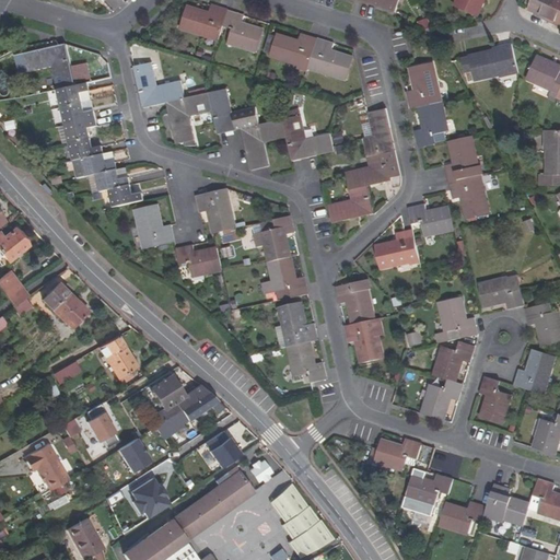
[(398,0),(356,0),(368,3),(369,0),(381,3),(380,8),(396,12),(398,0)]
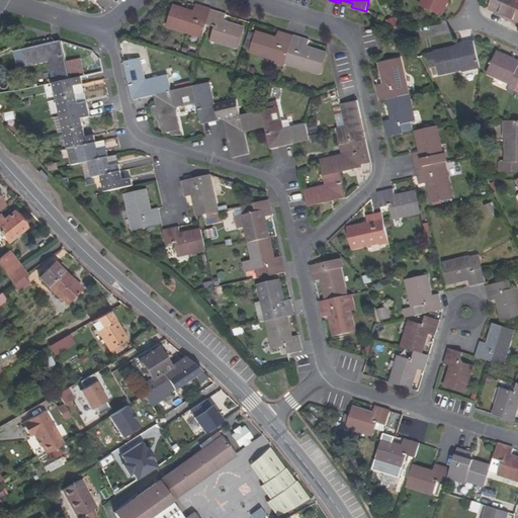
[(423,0),(421,6),(441,15),(447,0),(423,0)]
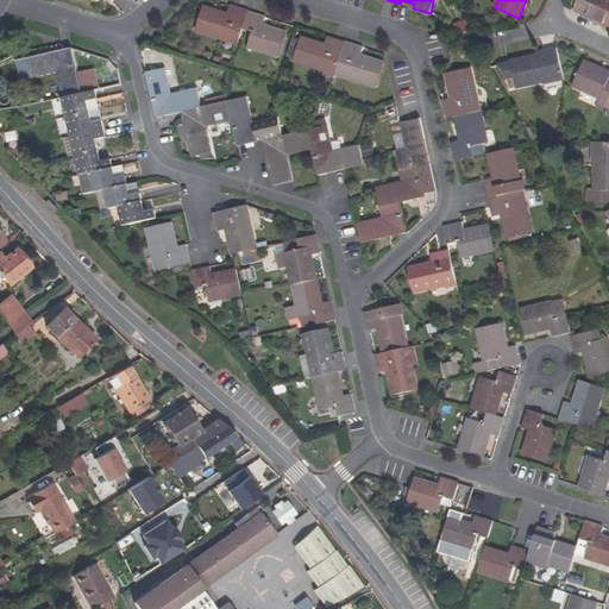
[(588,16),(589,19),(595,23),(604,0),(578,0),(575,10),(582,12),(588,16)]
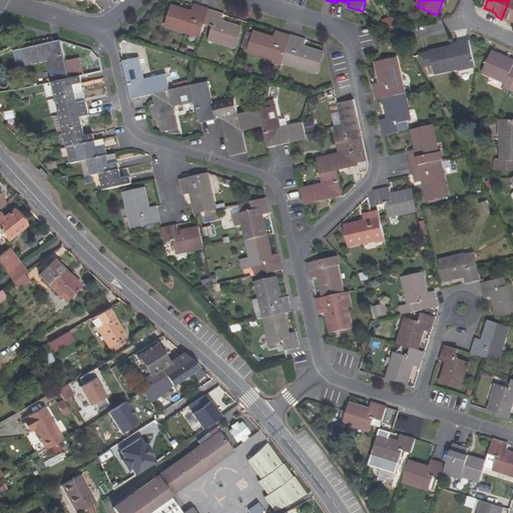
[(509,20),(512,21),(512,0),(509,0),(501,19),(508,22),(509,20)]
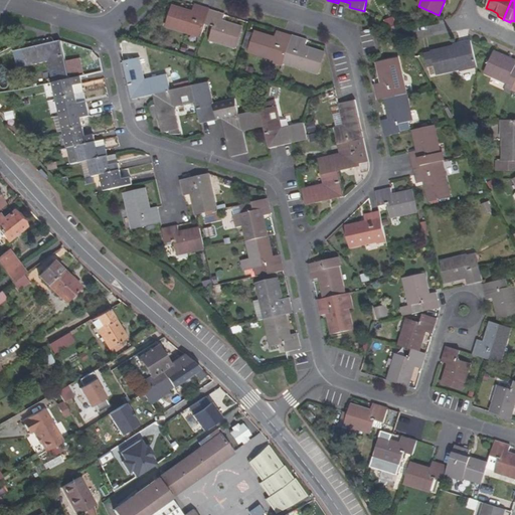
[(202,36),(206,24),(210,9),(194,4),(191,12),(172,6),(166,25),(202,36)]
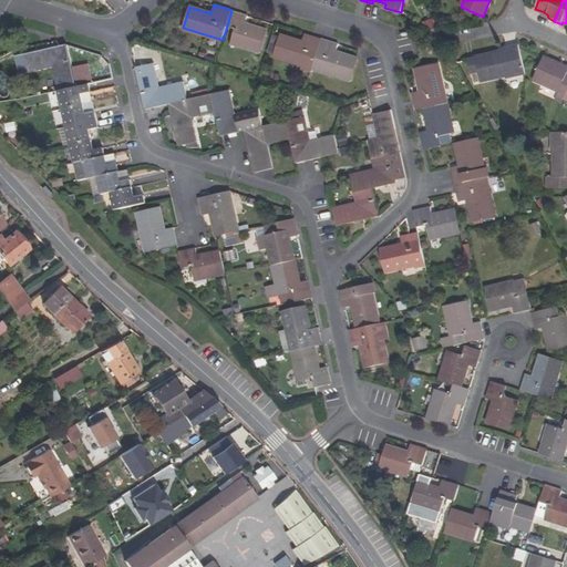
[(247,16),(232,10),(227,27),(235,29),(230,43),(260,52),(267,31),(245,23),(247,16)]
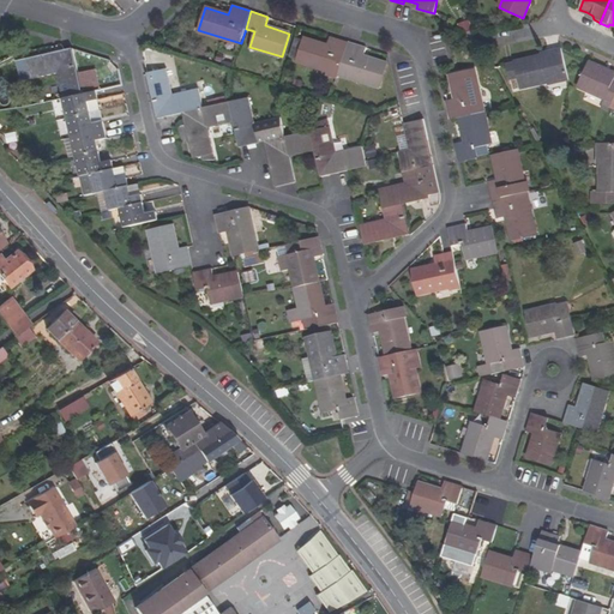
[(469,19),(458,24),(461,32),(471,29),(469,19)]
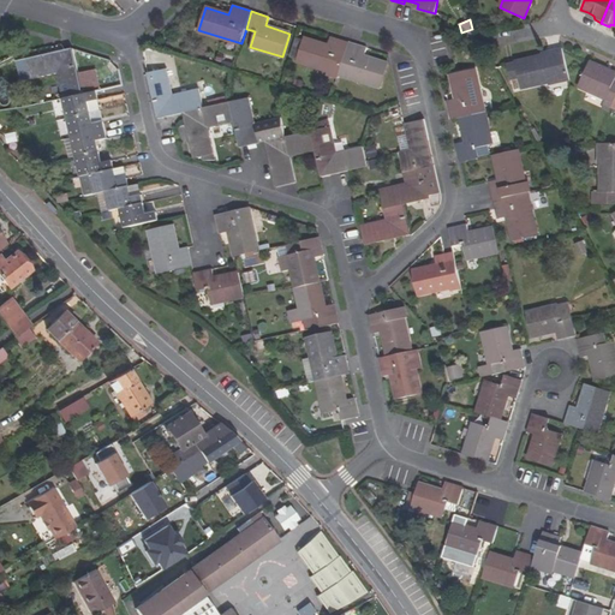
[(304,37),(304,40),(297,39),(291,58),(298,59),(298,61),(328,71),(327,75),(338,79),(340,73),(350,42),(330,36),(328,45),(304,37)]
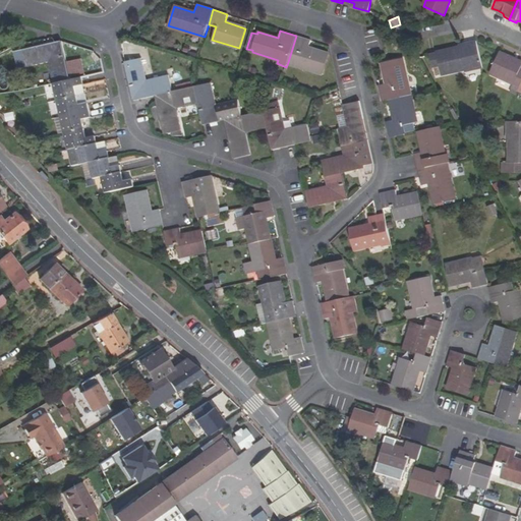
[(296,36),(288,62),(323,73),(329,54),(309,48),(311,41),(296,36)]
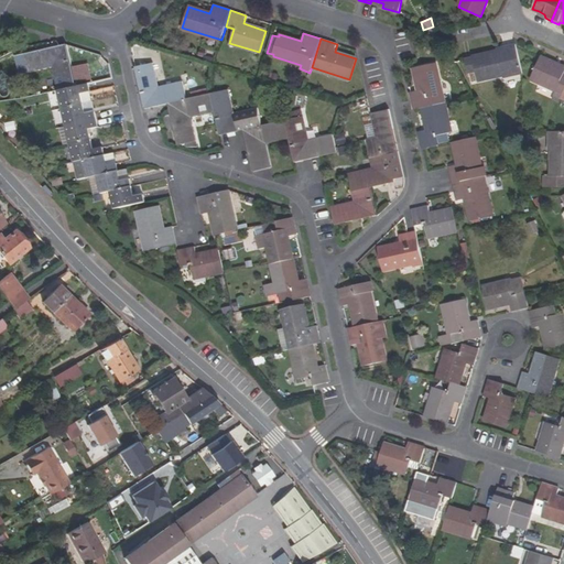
[(46,53),(44,55),(43,50),(24,54),(29,72),(53,65),(60,90),(76,86),(67,44),(61,46),(62,52),(51,54),(50,52),(46,53)]
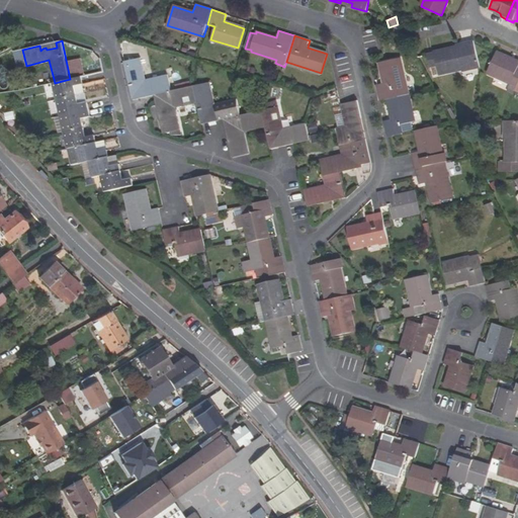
[(462,69),(462,71),(480,67),(473,40),(460,44),(461,47),(456,48),(434,53),(435,54),(427,56),(430,67),(437,66),(439,74),(462,69)]
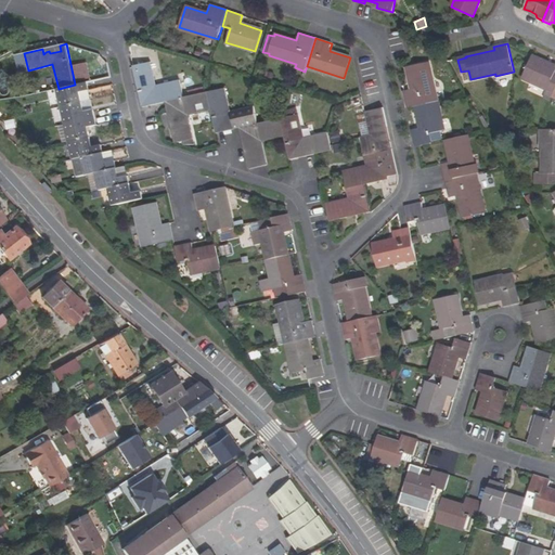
[(61,51),(60,46),(42,49),(43,54),(46,52),(49,51),(50,53),(61,51)]
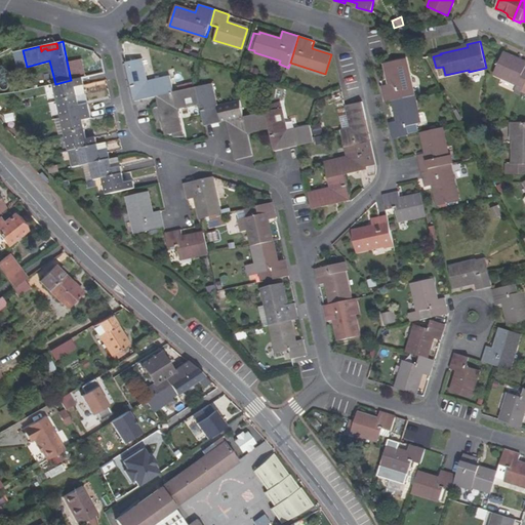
[(518,84),(516,88),(523,91),(524,87),(524,62),(503,52),(494,74),(518,84)]
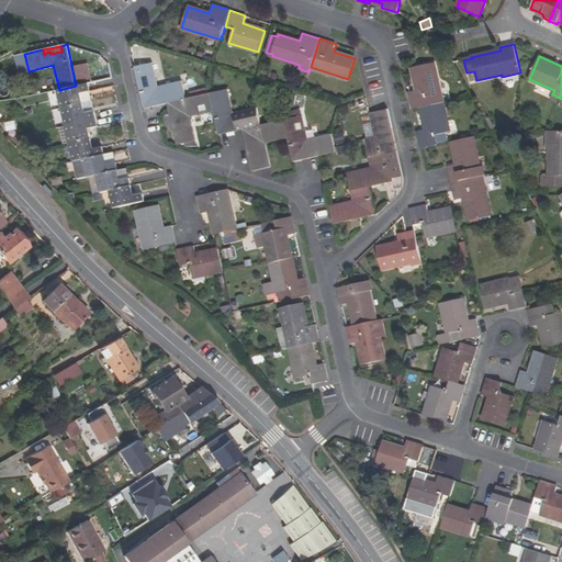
[(152,63),(144,65),(147,78),(155,77),(152,63)]
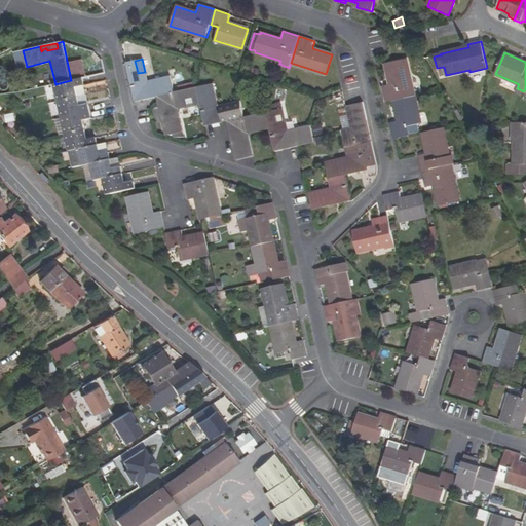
[(393,101),(414,96),(406,59),(385,64),(390,84),(383,85),(387,102),(393,101)]
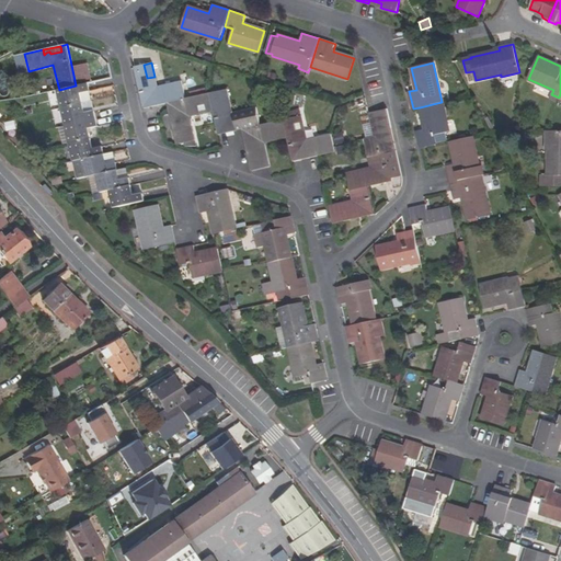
[(155,77),(147,78),(144,65),(135,67),(145,109),(152,106),(151,101),(159,99),(160,101),(165,100),(165,99),(168,98),(168,102),(185,99),(182,81),(157,87),(155,77)]
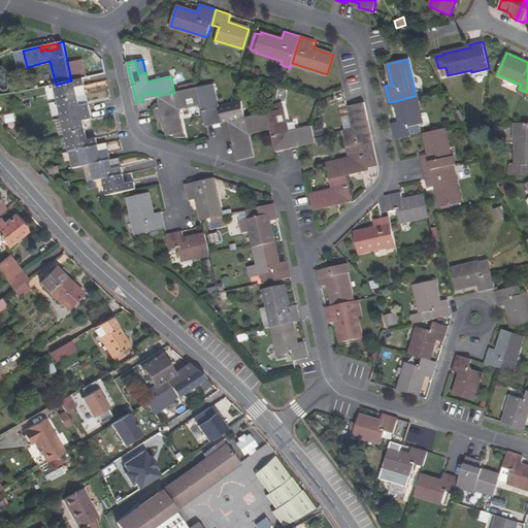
[(78,97),(76,88),(85,87),(83,78),(71,80),(56,85),(54,85),(58,102),(78,97)]
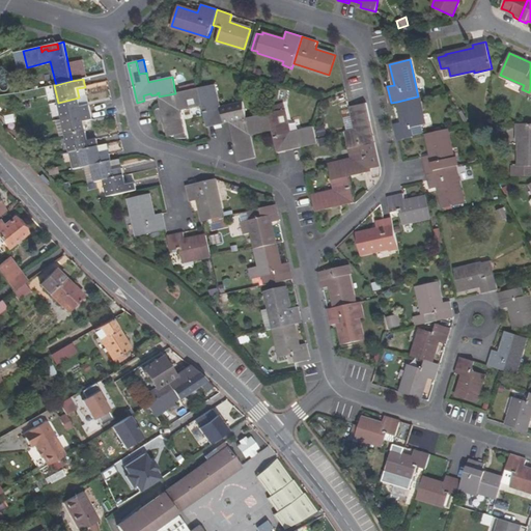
[(215,84),(206,86),(210,99),(218,98),(215,84)]
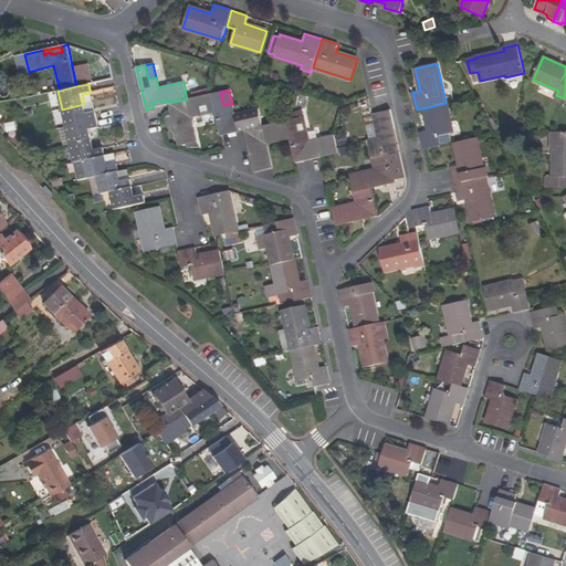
[(56,92),(50,93),(52,106),(60,105),(56,92)]
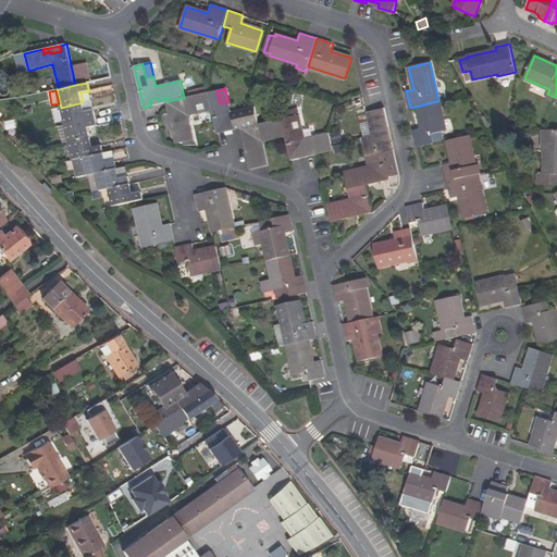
[(217,90),(208,93),(212,110),(218,134),(225,132),(224,127),(233,125),(234,127),(239,126),(238,125),(239,124),(240,124),(242,128),(259,124),(255,109),(231,114),(229,102),(220,103),(217,90)]
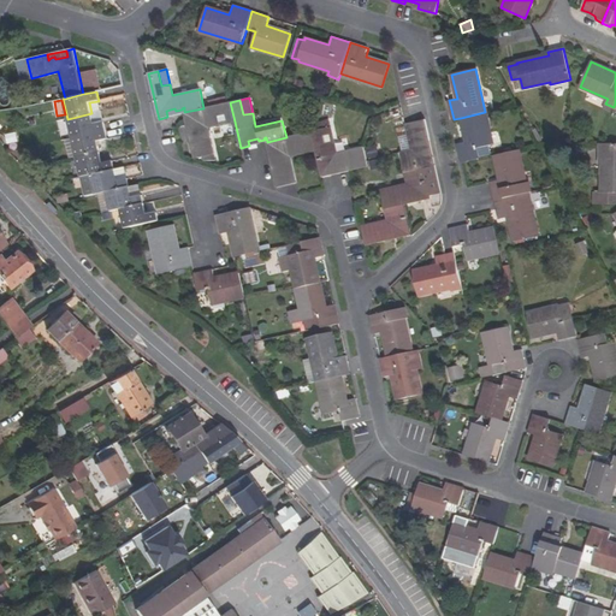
[(92,113),(101,111),(99,101),(89,102),(92,113)]
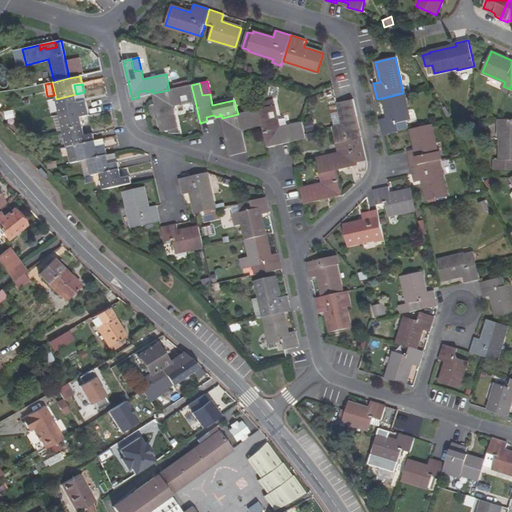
[(183,104),(195,101),(191,85),(169,90),(153,93),(155,100),(160,99),(162,108),(160,108),(160,113),(163,113),(163,115),(158,115),(162,132),(169,130),(170,133),(179,134),(178,128),(172,106),(183,103),(183,104)]
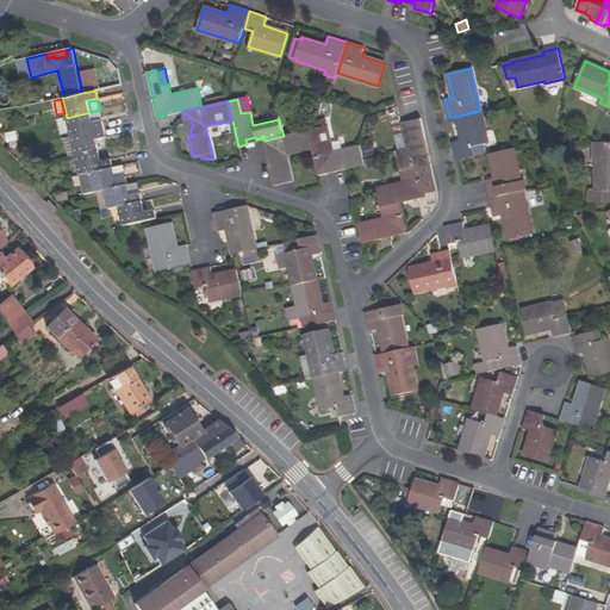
[(472,147),(487,143),(480,111),(456,117),(462,141),(454,143),(459,161),(474,157),(472,147)]
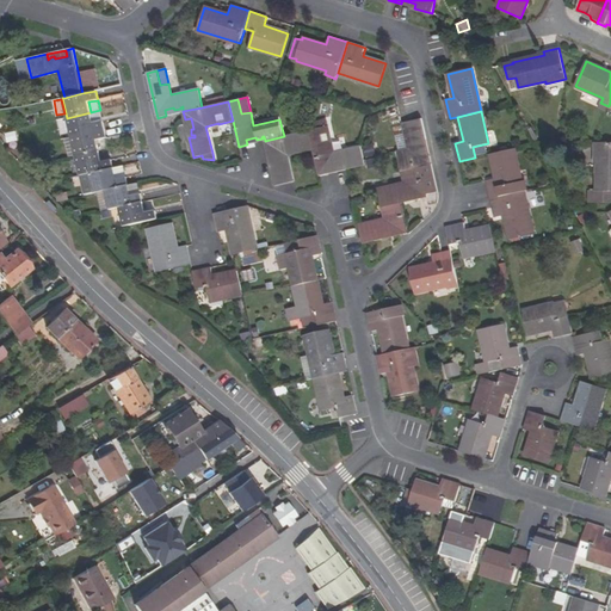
[(103,121),(93,123),(91,112),(67,118),(72,136),(104,129),(103,121)]
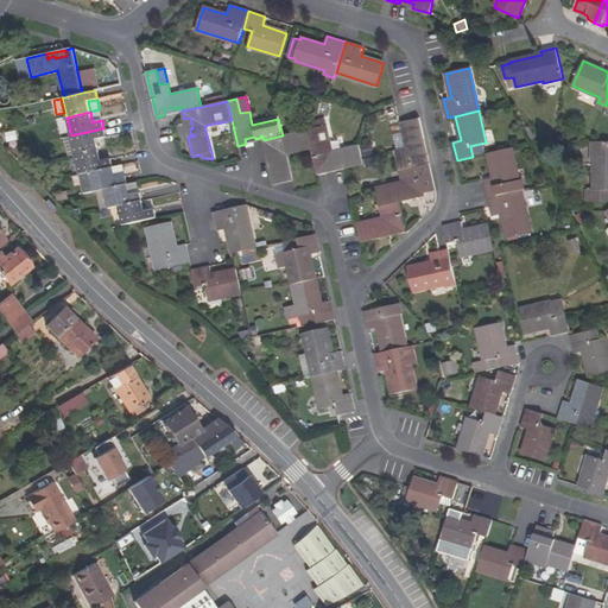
[(63,138),(71,135),(67,118),(59,119),(63,138)]
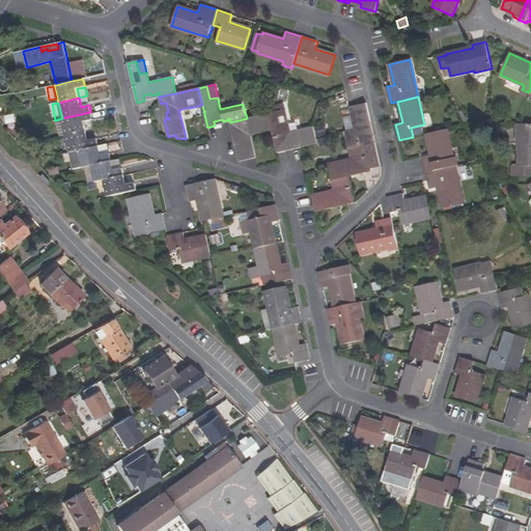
[(161,104),(164,119),(169,119),(169,117),(166,117),(166,112),(168,112),(166,103),(161,104)]
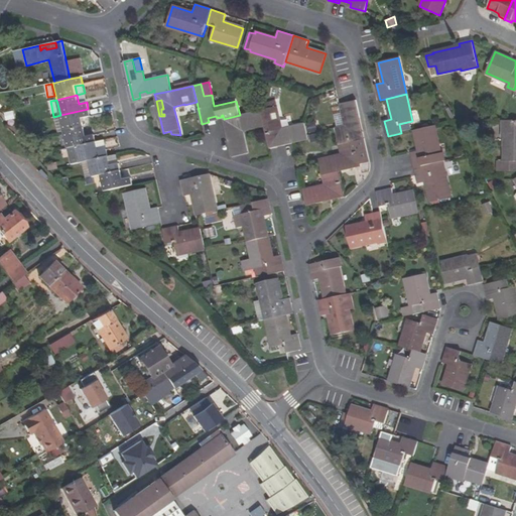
[(336,128),(339,144),(365,139),(363,132),(359,133),(357,124),(358,124),(358,120),(356,119),(355,118),(360,117),(356,101),(340,104),(345,127),(336,128)]
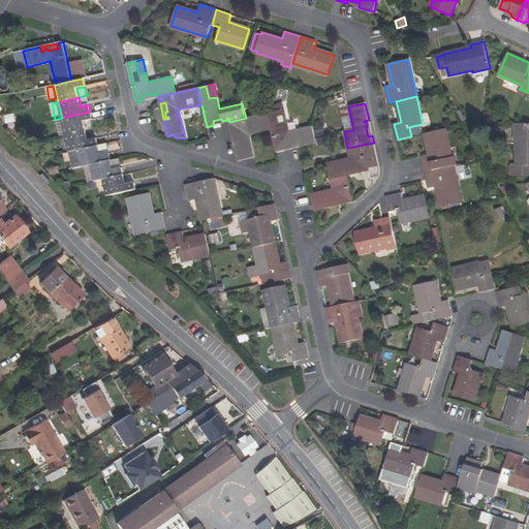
[(289,131),(284,109),(268,113),(270,121),(272,128),(277,152),(284,151),(283,146),(291,144),(292,145),(298,145),(298,144),(298,143),(299,143),(300,147),(315,143),(314,137),(312,126),(289,131)]
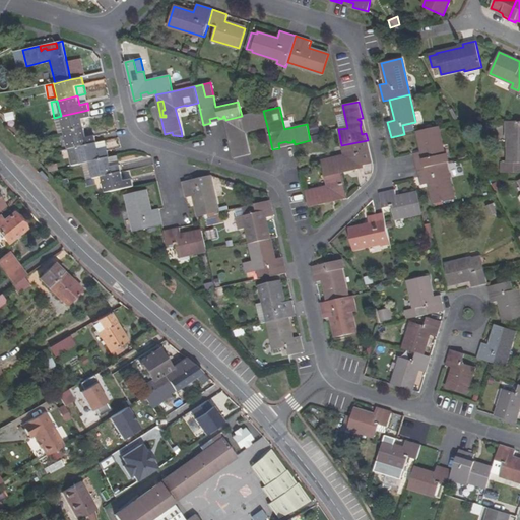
[(82,119),(90,117),(88,110),(61,116),(64,133),(84,129),(82,119)]
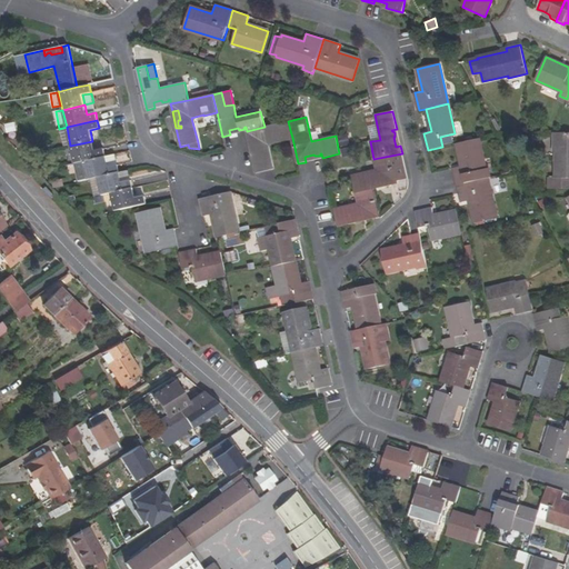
[(15,121),(5,123),(7,132),(17,130),(15,121)]
